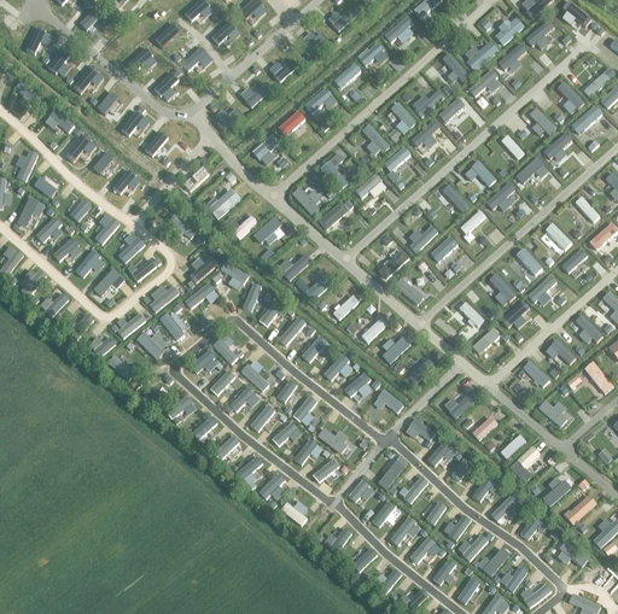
[(106,0),(103,4),(110,11),(117,3),(123,9),(130,0),(106,0)]
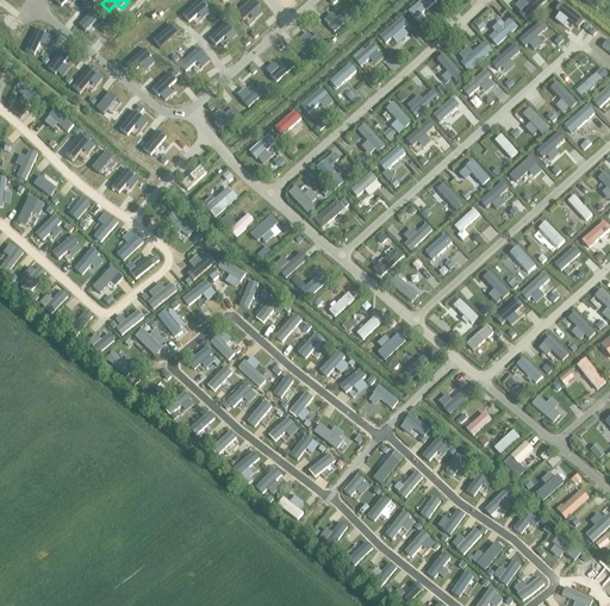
[(195,0),(182,11),(190,18),(198,10),(203,16),(211,8),(206,4),(207,2),(205,0),(195,0)]
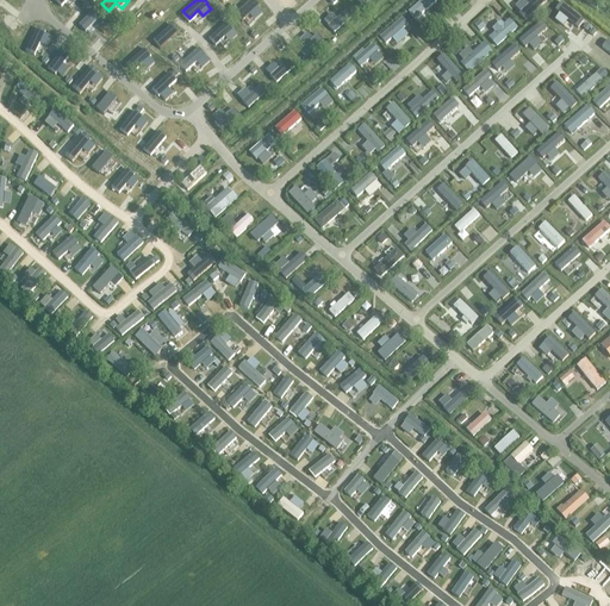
[(247,0),(236,10),(243,17),(249,11),(255,17),(263,8),(259,4),(259,2),(256,0),(247,0)]
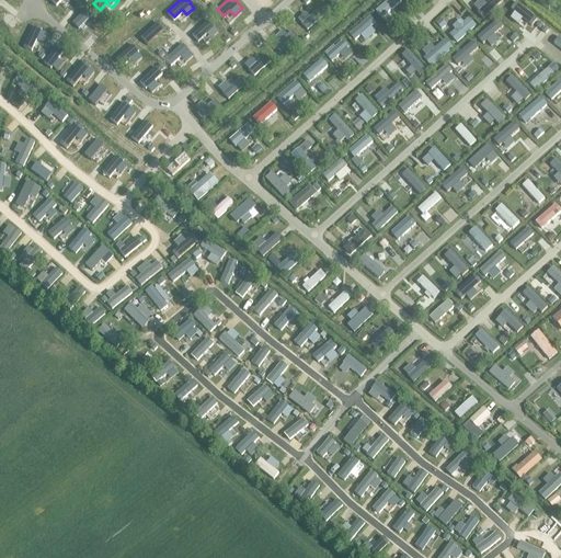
[(382,14),(399,0),(388,0),(378,9),(382,14)]
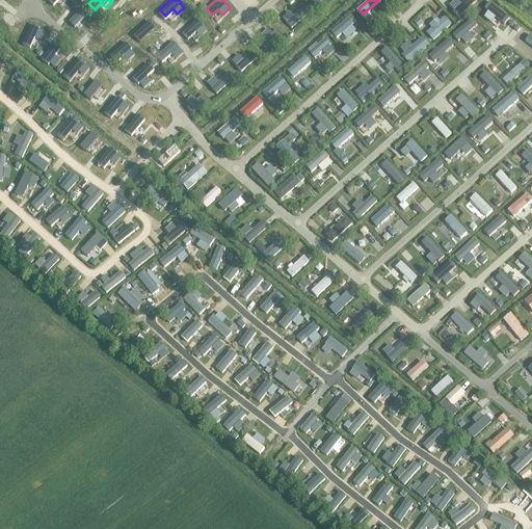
[(289,7),(282,15),(291,25),(308,10),(302,4),(293,12),(289,7)]
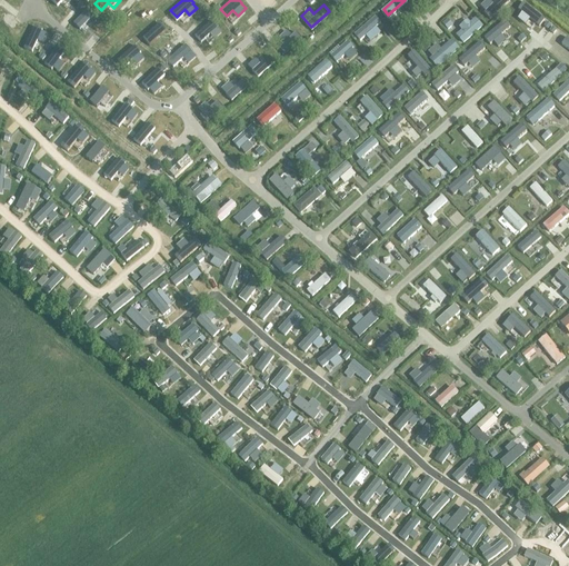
[(96,19),(87,11),(73,25),(80,31),(87,23),(89,27),(96,19)]
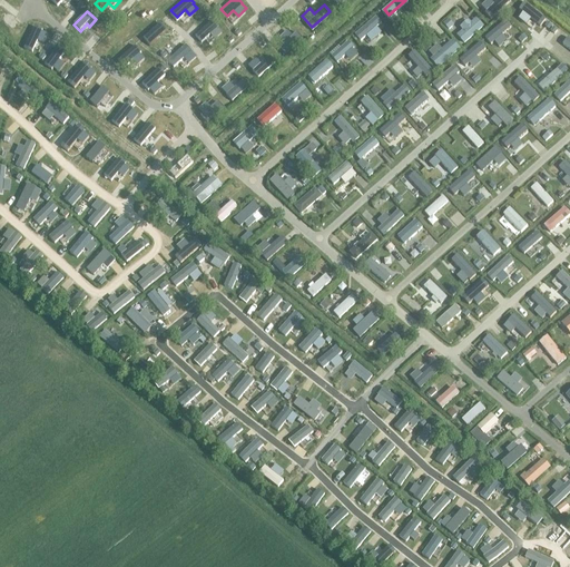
[(363,36),(381,20),(376,16),(359,31),(363,36)]
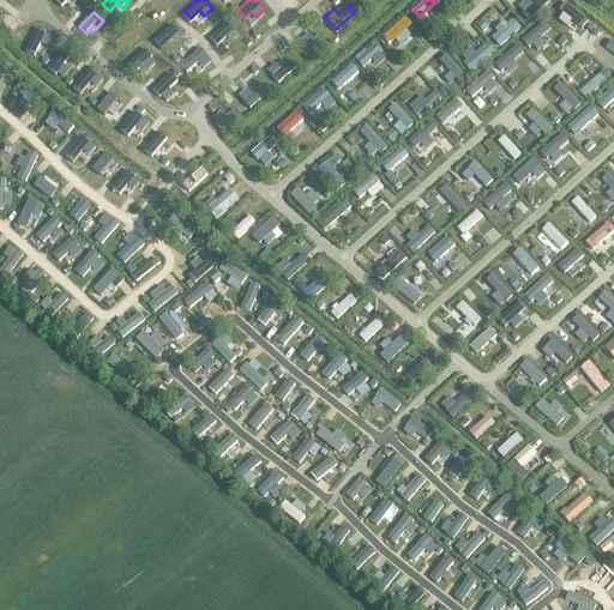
[(229,18),(210,34),(217,41),(226,34),(230,38),(239,31),(234,26),(235,25),(229,18)]
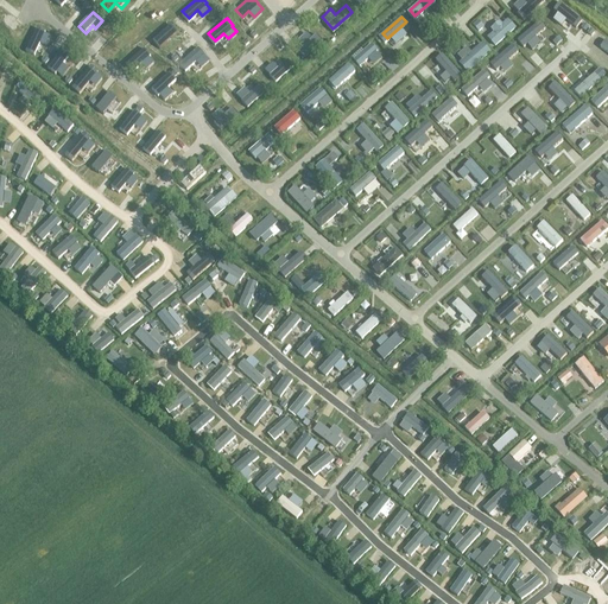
[(511,18),(492,33),(498,40),(515,24),(511,18)]
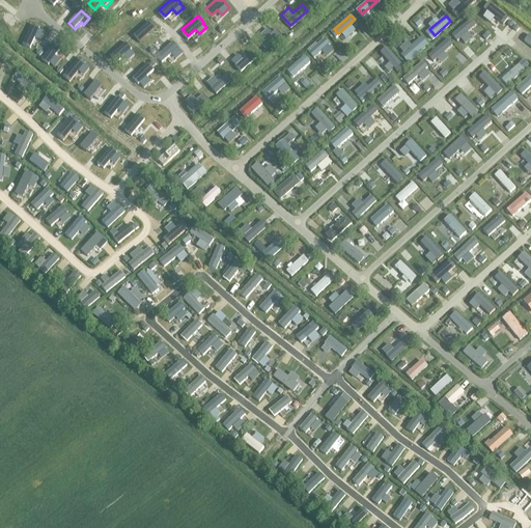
[(156,25),(149,18),(134,32),(139,38),(156,25)]
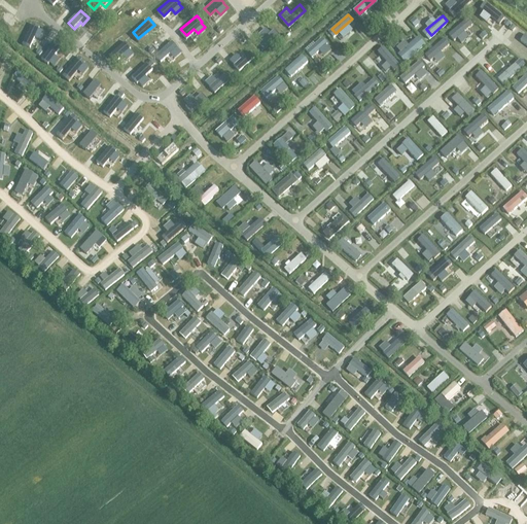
[(39,24),(32,21),(22,41),(30,45),(34,34),(40,37),(43,28),(38,26),(39,24)]
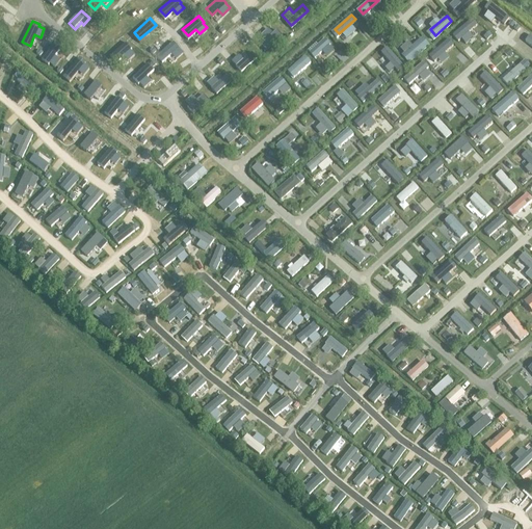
[(282,32),(276,26),(272,30),(268,25),(261,31),(265,36),(260,41),(266,47),(282,32)]
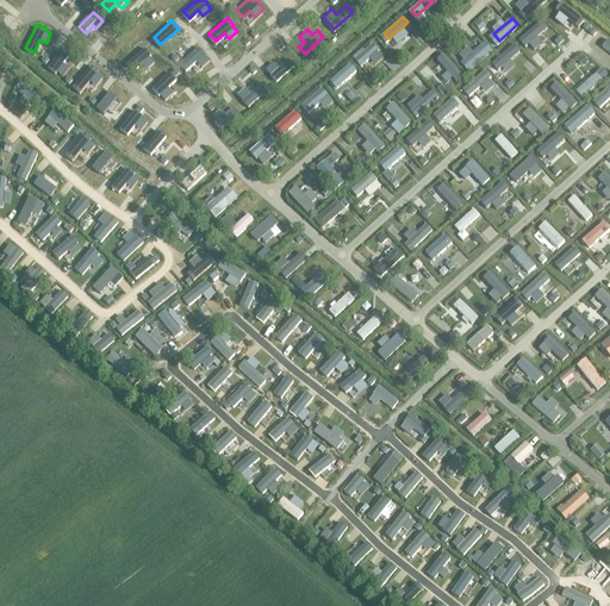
[(365,61),(381,45),(377,41),(360,55),(365,61)]
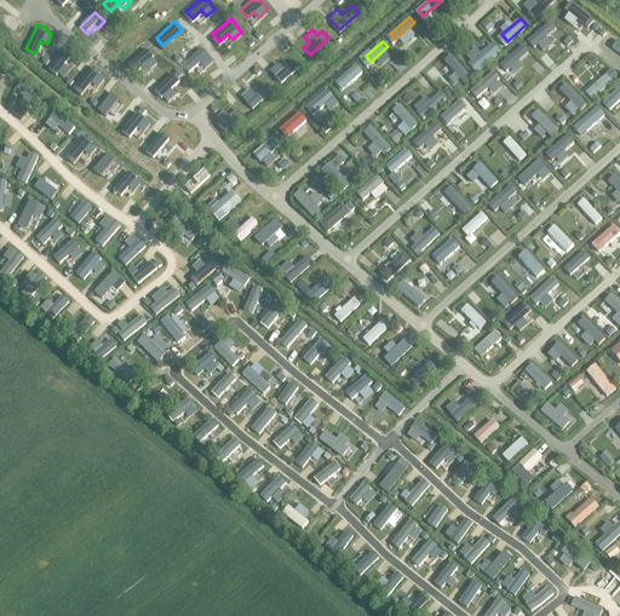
[(148,45),(128,61),(135,69),(143,62),(149,68),(158,61),(153,55),(154,53),(148,45)]
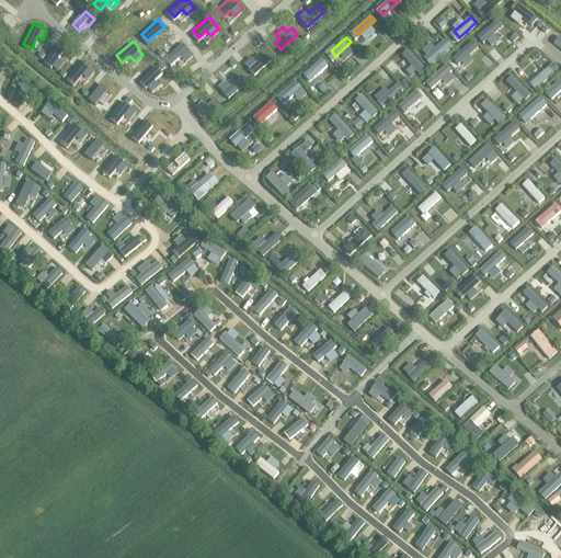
[(183,41),(165,56),(171,63),(181,54),(185,59),(194,53),(183,41)]
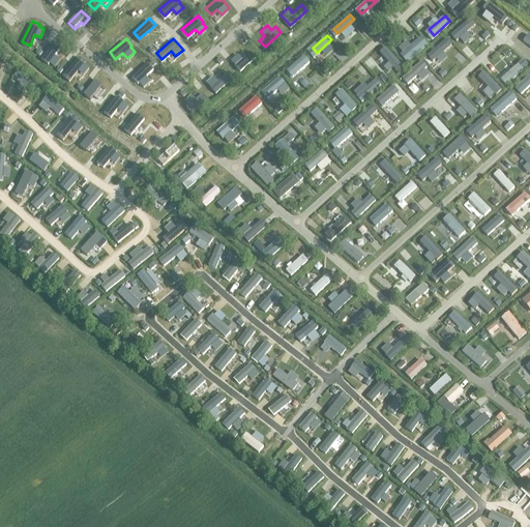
[(445,38),(429,54),(433,60),(450,45),(445,38)]
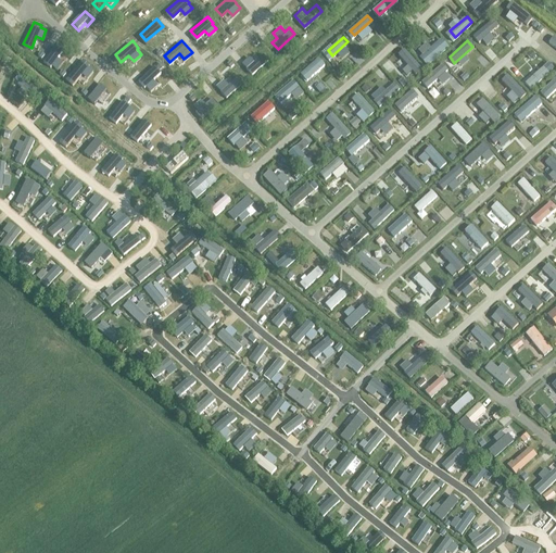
[(64,47),(57,41),(43,59),(50,64),(52,63),(58,67),(63,60),(58,55),(64,47)]
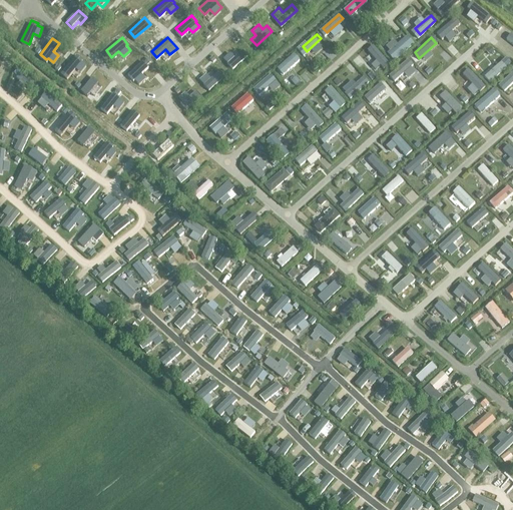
[(406,38),(390,53),(394,58),(410,43),(406,38)]
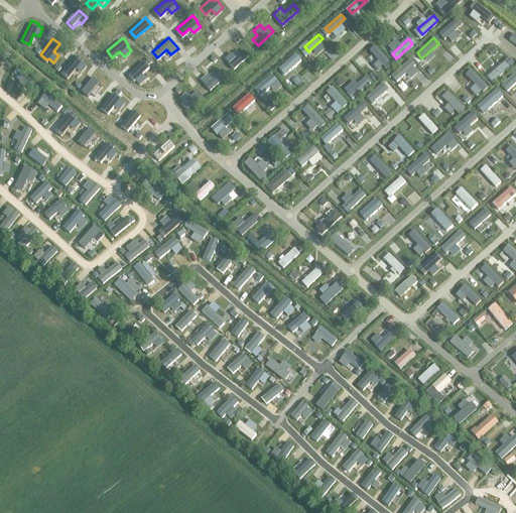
[(232,49),(225,56),(234,67),(250,52),(245,47),(237,54),(232,49)]
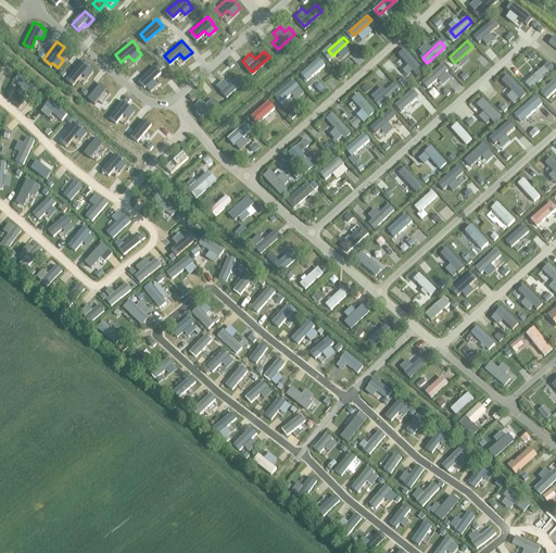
[(83,57),(65,77),(72,83),(81,71),(87,75),(93,68),(88,63),(89,62),(83,57)]
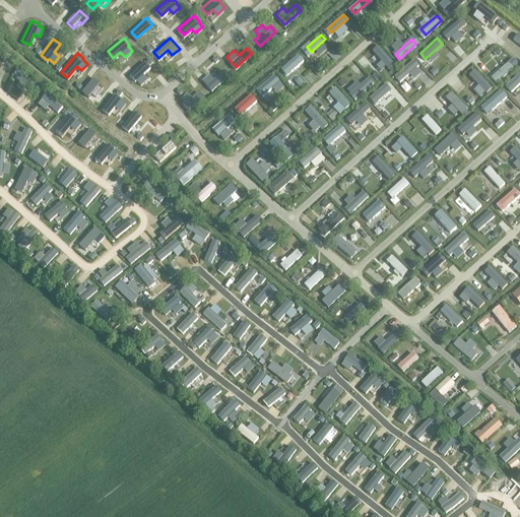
[(288,71),(302,59),(299,55),(284,67),(288,71)]
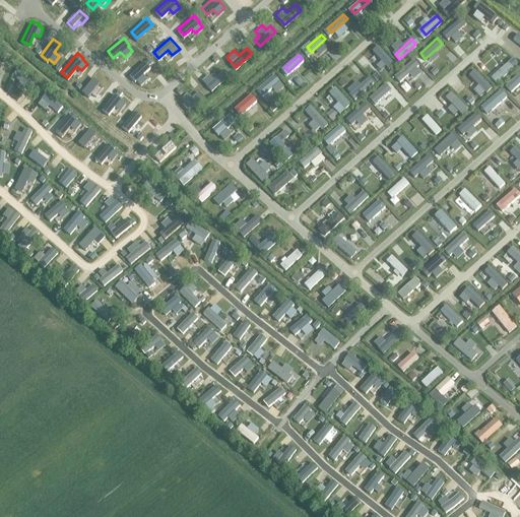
[(150,65),(145,59),(129,72),(135,79),(136,77),(141,83),(148,77),(143,71),(150,65)]
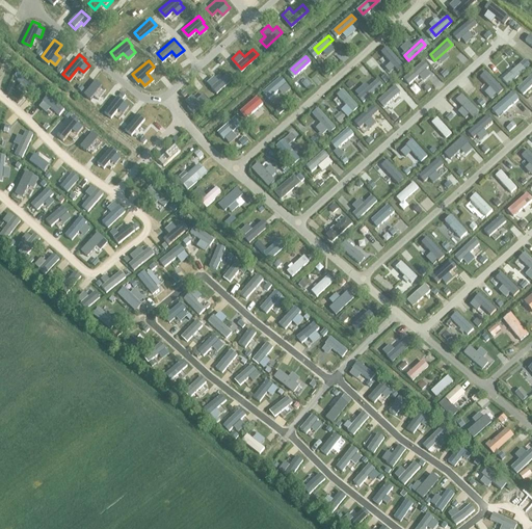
[(397,60),(380,75),(386,80),(401,65),(397,60)]
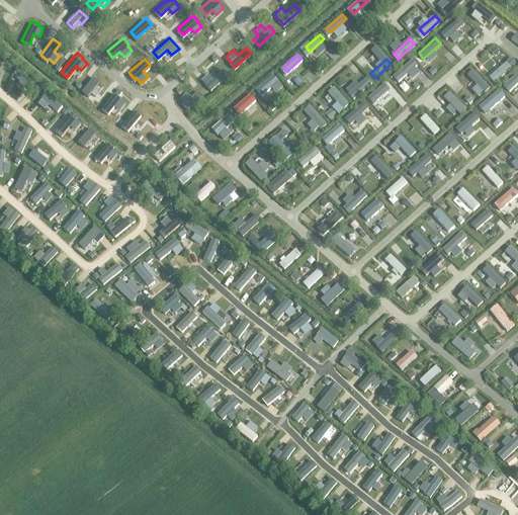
[(411,59),(395,74),(400,79),(416,64),(411,59)]
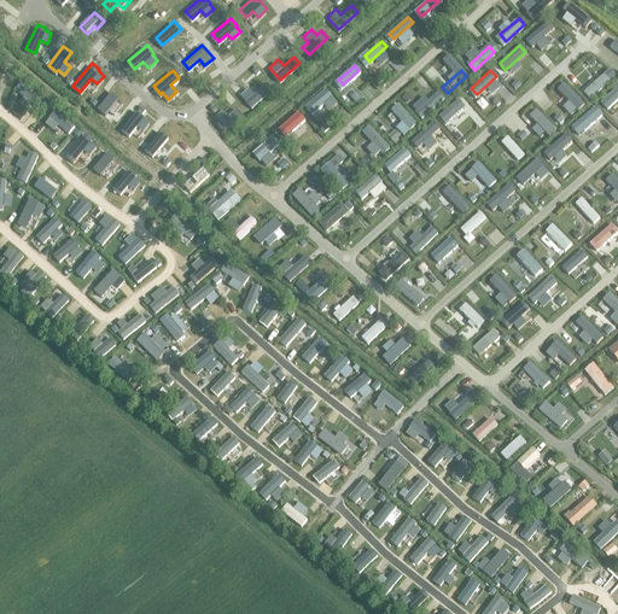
[(589,97),(607,80),(601,74),(583,89),(589,97)]
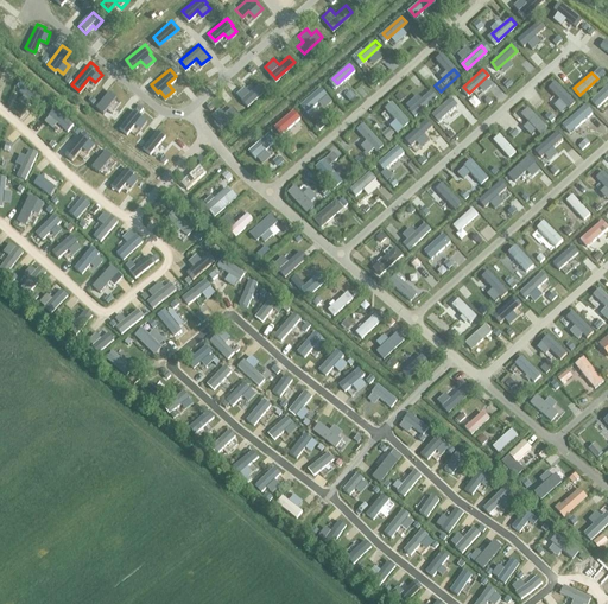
[(267,87),(261,81),(249,90),(245,84),(236,91),(248,105),(267,87)]
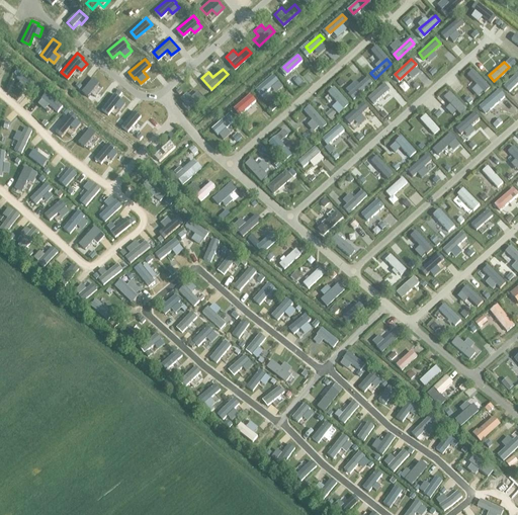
[(468,73),(484,89),(489,85),(473,69),(468,73)]
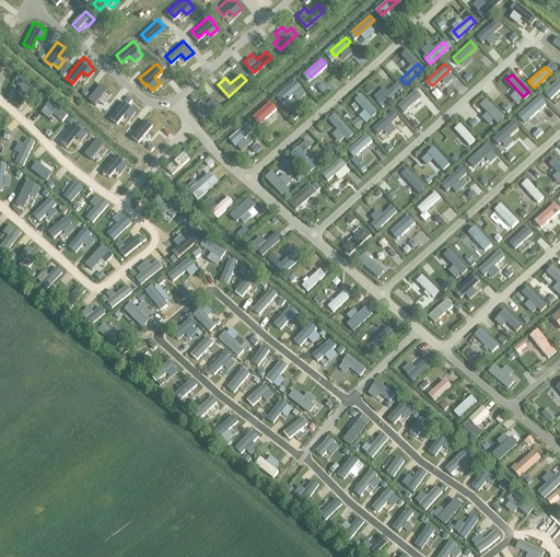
[(551,97),(559,89),(559,78),(546,91),(551,97)]
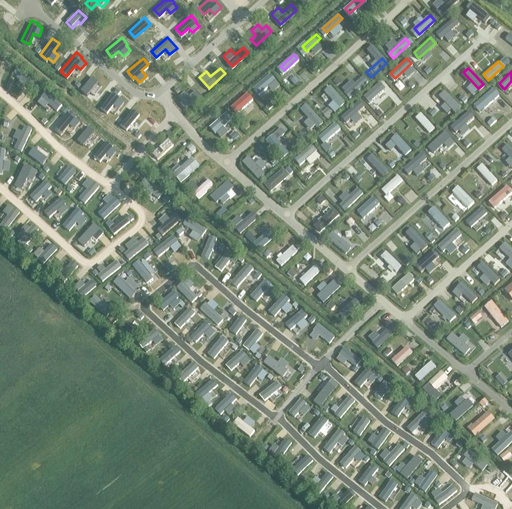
[(97,79),(92,74),(81,87),(87,92),(97,79)]
